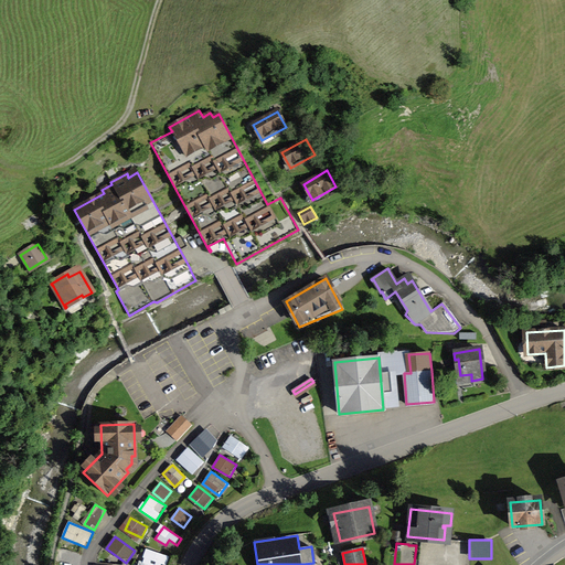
[(67,564),(76,564),(78,554),(60,550),(57,563),(67,564)]
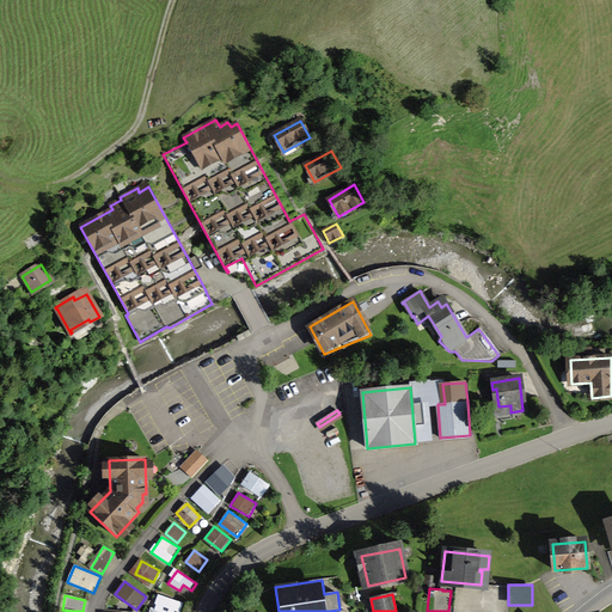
[(154,611),(158,611),(178,611),(182,603),(159,595),(154,611)]
